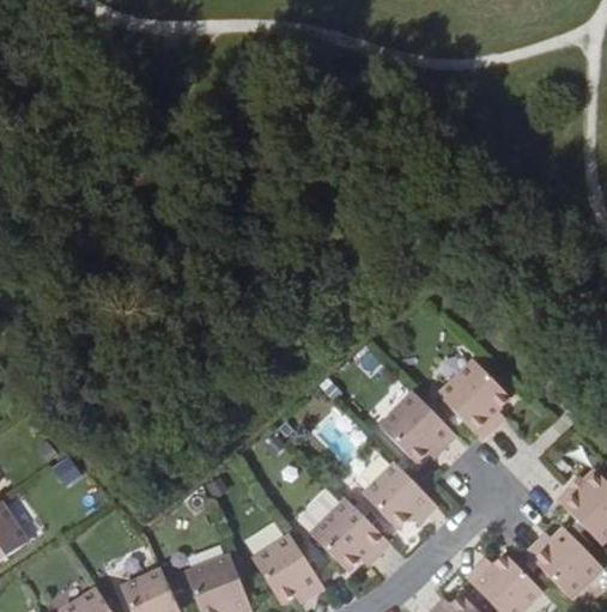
[(478,438),(480,441),(493,429),(485,422),(496,411),(509,398),(472,362),(435,398),(478,438)]
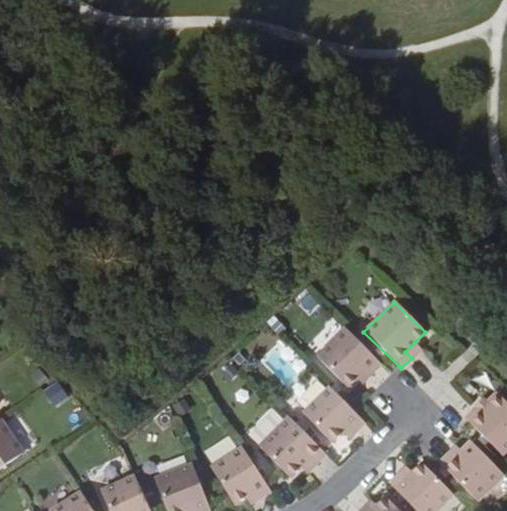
[(383,364),(349,330),(318,358),(348,387),(358,378),(366,369),(372,375),(383,364)]
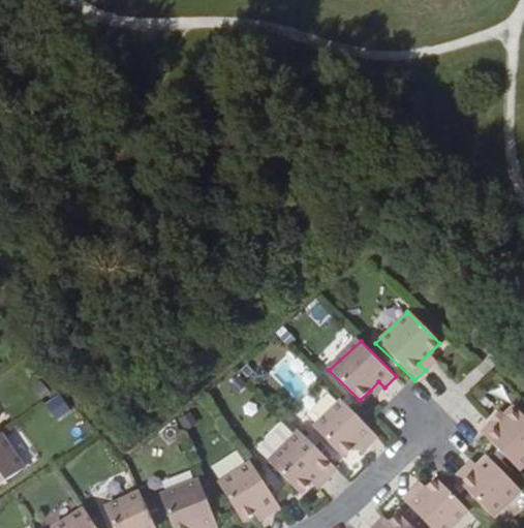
[(419,364),(426,370),(434,361),(428,354),(419,364)]
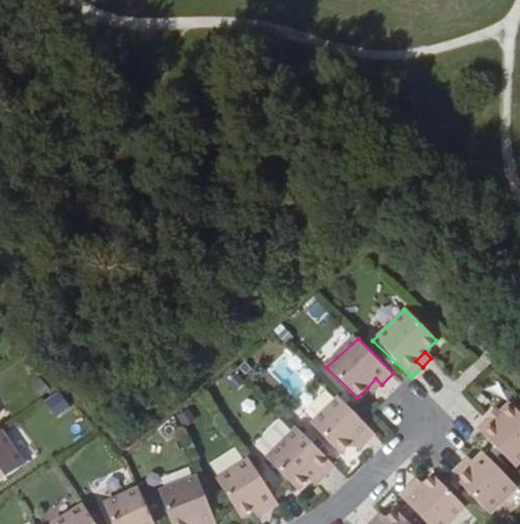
[(375,378),(367,388),(372,394),(382,385),(375,378)]
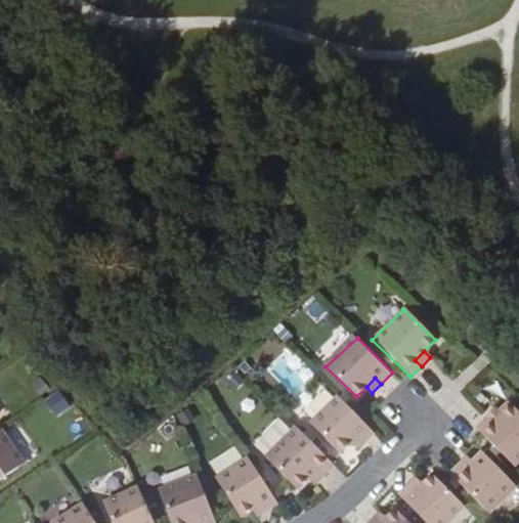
[(52,401),(61,416),(75,407),(66,392),(52,401)]
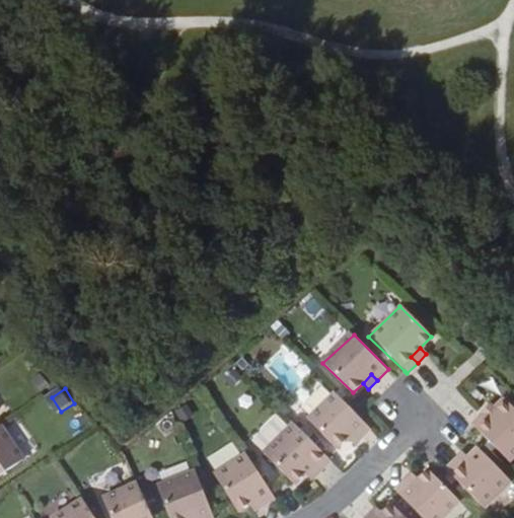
[(371,429),(335,392),(308,418),(338,449),(348,439),(353,434),(360,440),(371,429)]
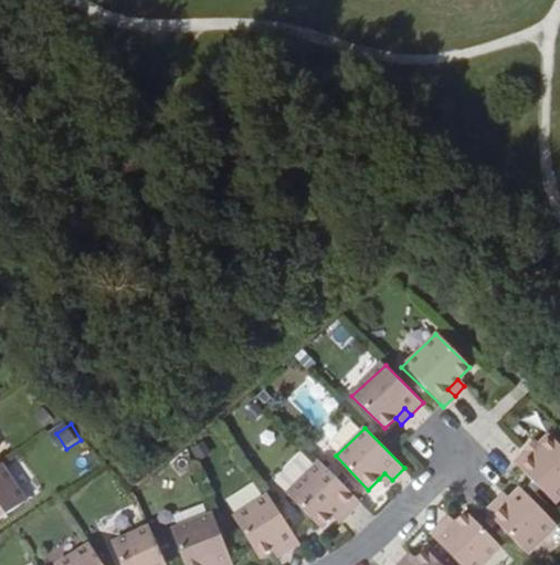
[(514,461),(553,502),(559,495),(559,442),(549,432),(539,442),(541,446),(531,454),(526,449),(514,461)]
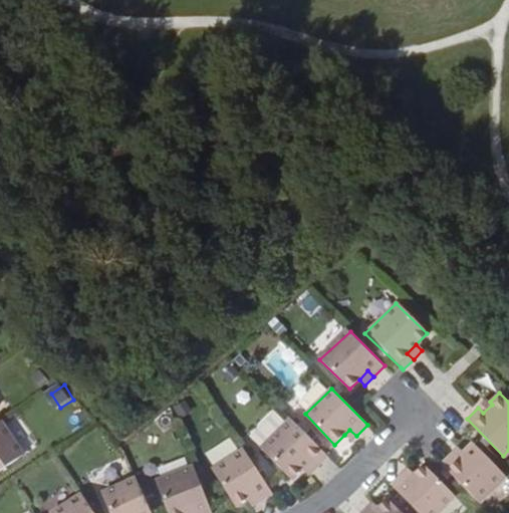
[(492,405),(490,402),(487,399),(478,408),(483,413),(492,405)]
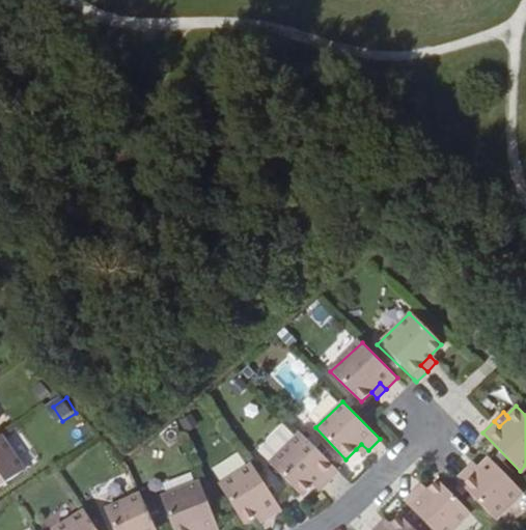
[(339,470),(301,430),(270,462),(301,494),(313,483),(322,475),(329,481),(339,470)]
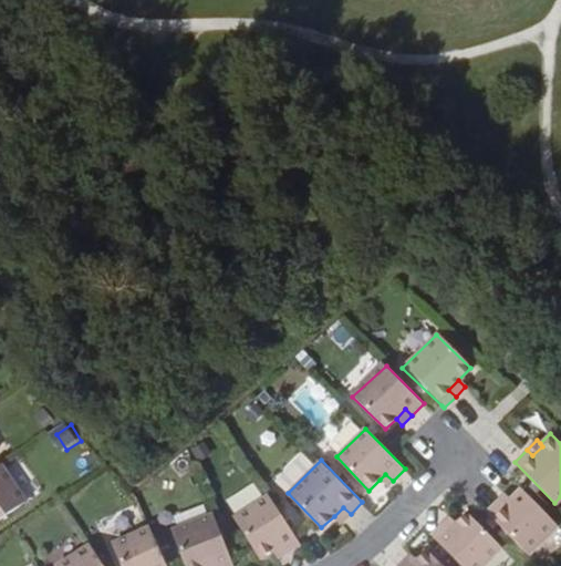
[(0,506),(20,494),(0,463),(0,506)]
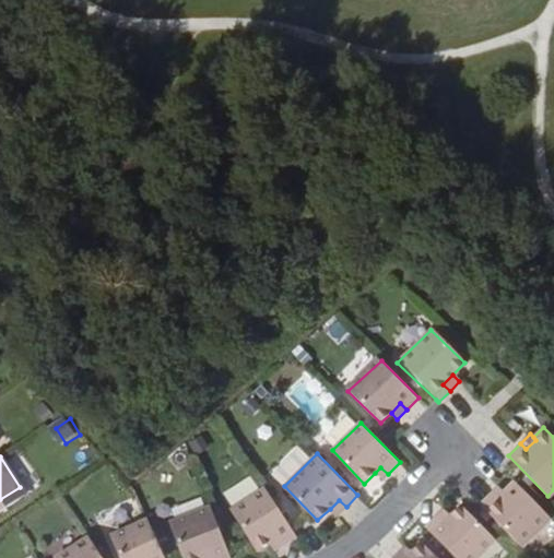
[(380,467),(375,473),(382,479),(388,474),(380,467)]
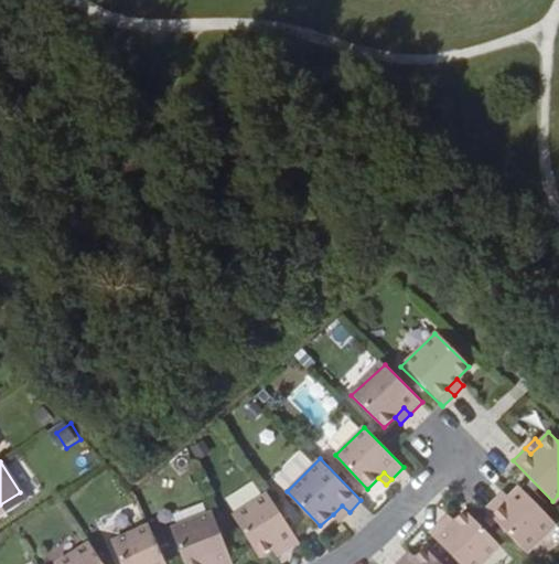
[(481,509),(523,551),(552,520),(516,486),(505,497),(498,503),(492,497),(481,509)]
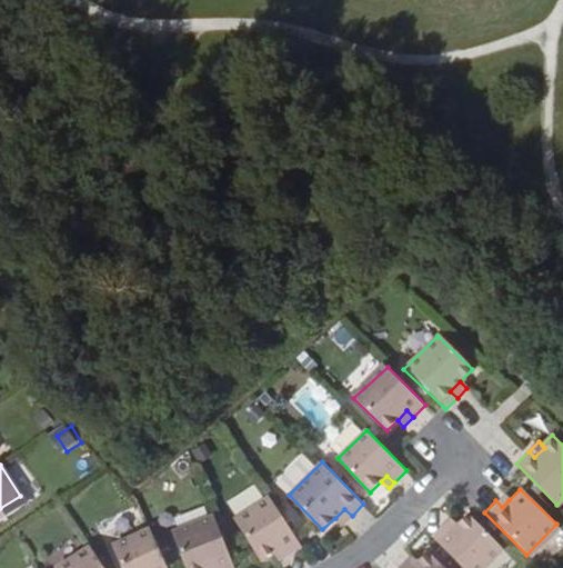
[(502,507),(509,500),(502,495),(495,500),(502,507)]
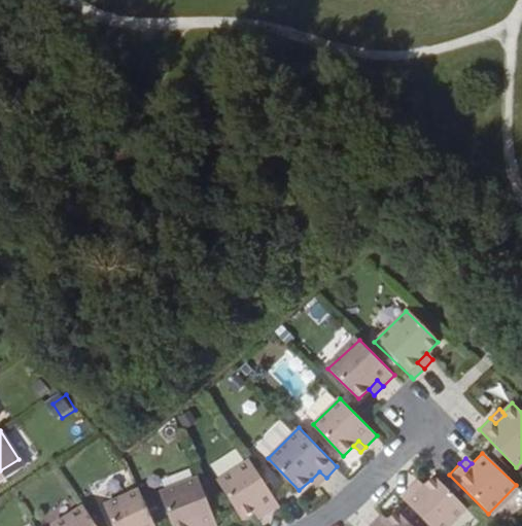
[(279,505),(250,459),(216,480),(240,518),(250,512),(261,505),(266,514),(279,505)]
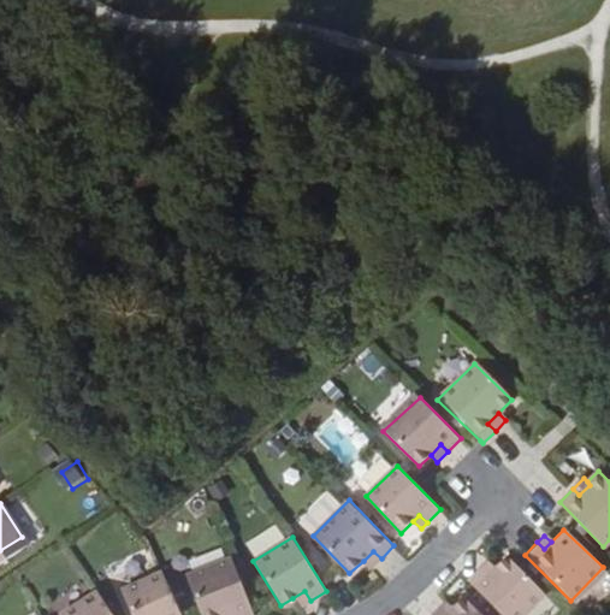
[(373,551),(363,561),(371,568),(382,559),(373,551)]
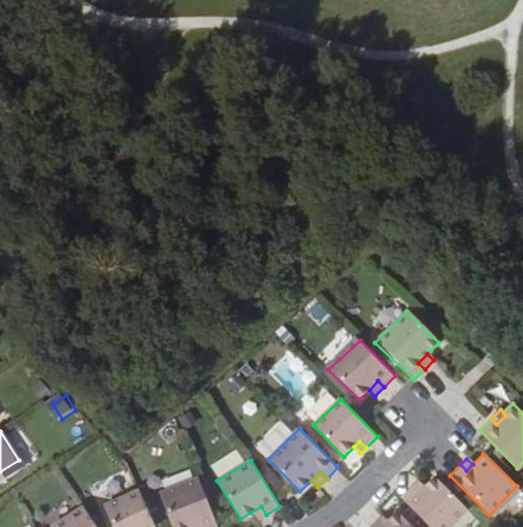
[(399,496),(428,526),(444,526),(464,507),(432,475),(431,476),(424,483),(417,492),(410,485),(399,496)]
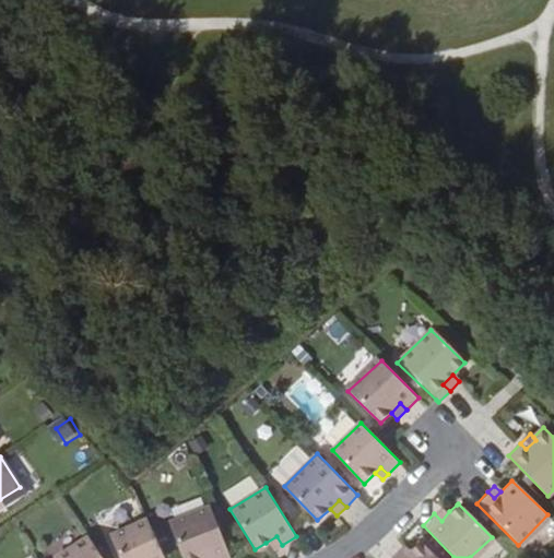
[(441,521),(449,511),(443,505),(434,513),(441,521)]
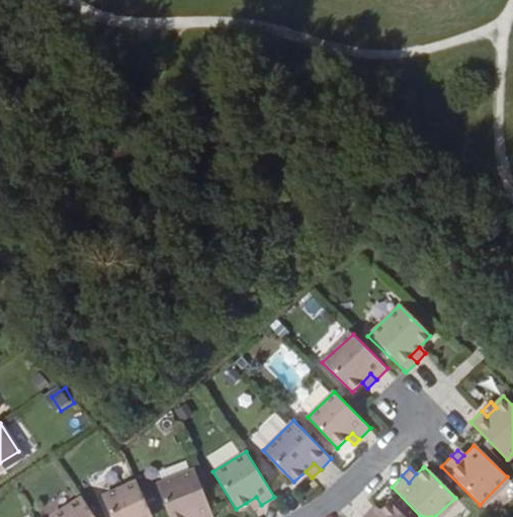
[(211,516),(212,516),(195,471),(157,485),(169,516),(191,516),(196,515),(196,516),(211,516)]
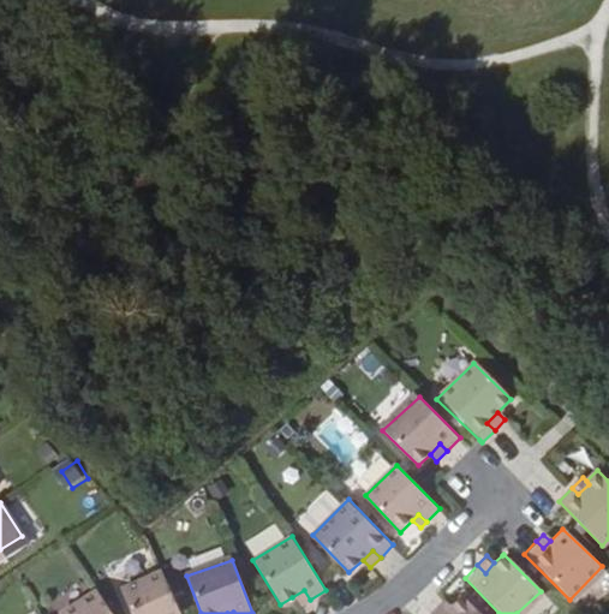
[(185,613),(168,567),(126,582),(137,613),(185,613)]
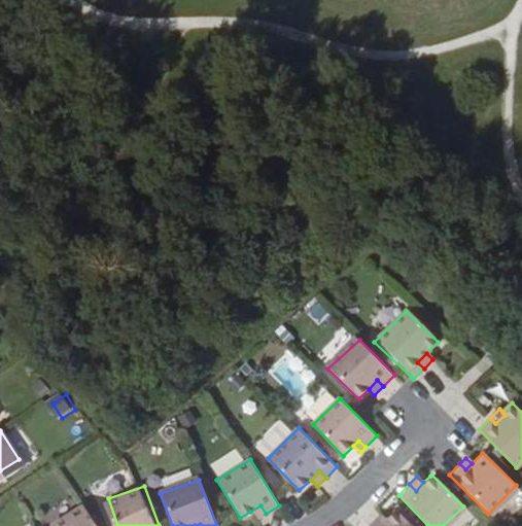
[(100,525),(84,503),(50,525),(51,525),(100,525)]
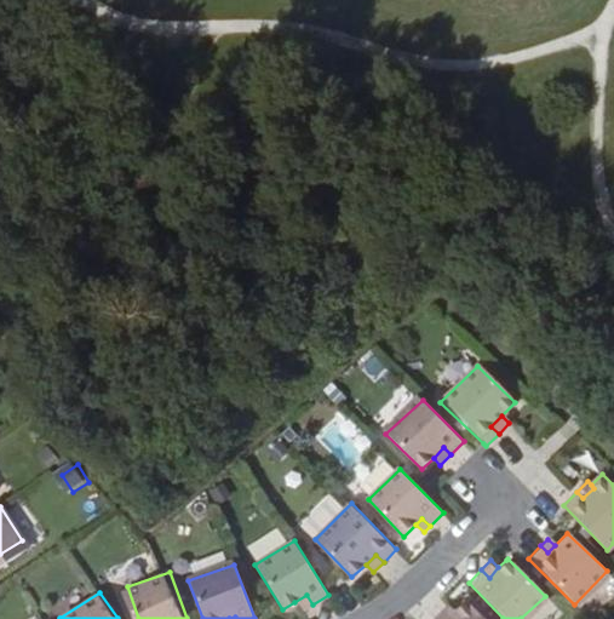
[(307,595),(294,602),(299,612),(313,605),(307,595)]
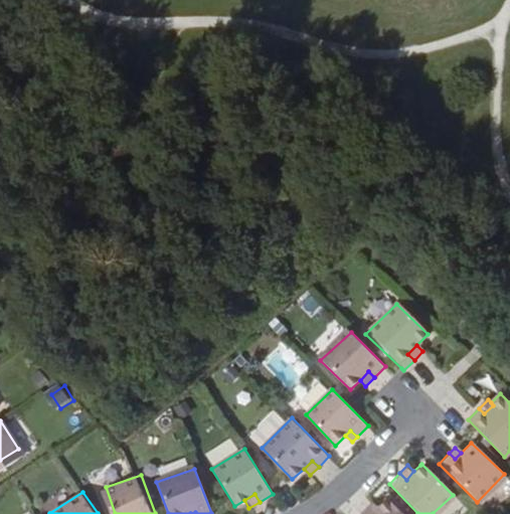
[(366,513),(362,510),(358,513),(401,513),(385,498),(376,507),(368,513),(366,513)]
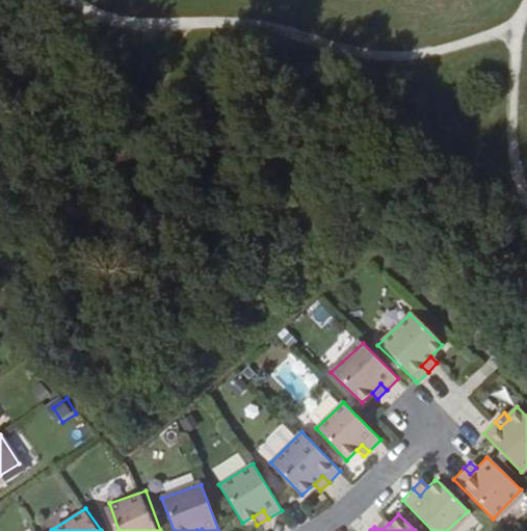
[(384,519),(374,527),(378,530),(380,530),(389,524),(384,519)]
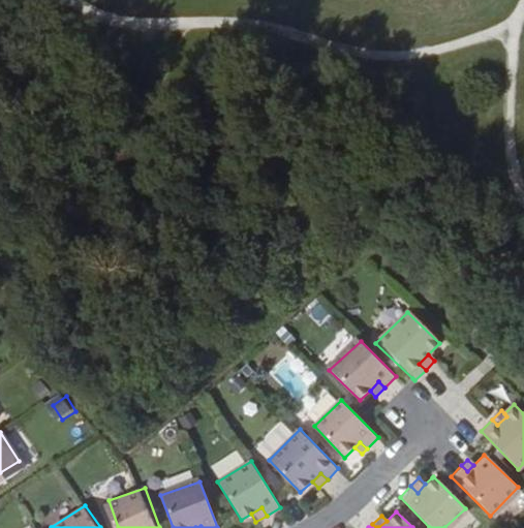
All buildings are outlined.
